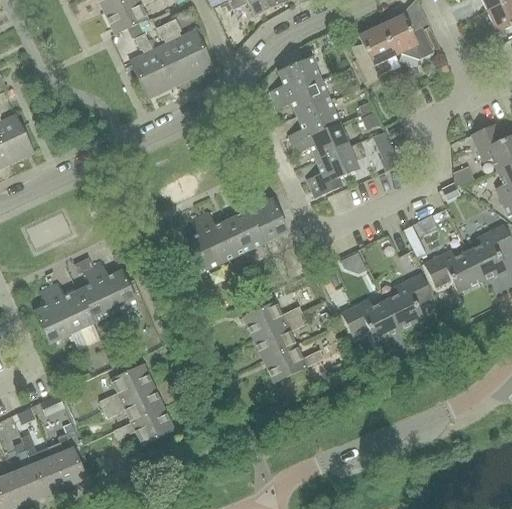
[(98,0),(104,12),(129,0),(98,0)]
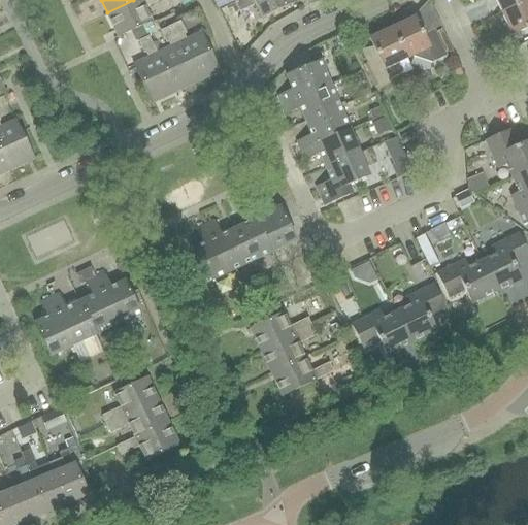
[(133,0),(107,12),(119,34),(131,28),(143,23),(151,19),(152,19),(145,4),(155,0),(133,0)]
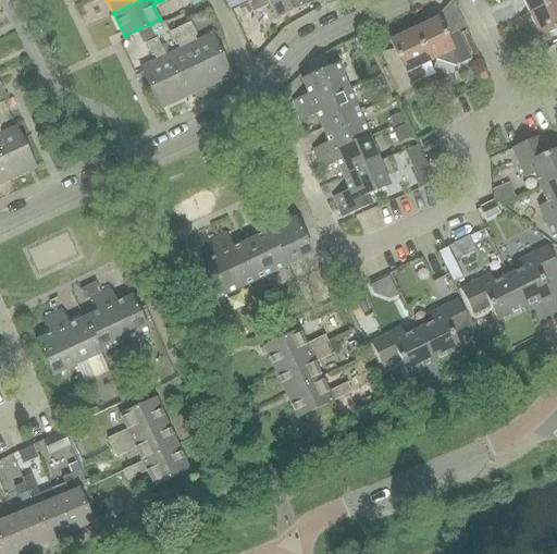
[(312,0),(249,0),(254,9),(270,1),(276,15),(312,0)]
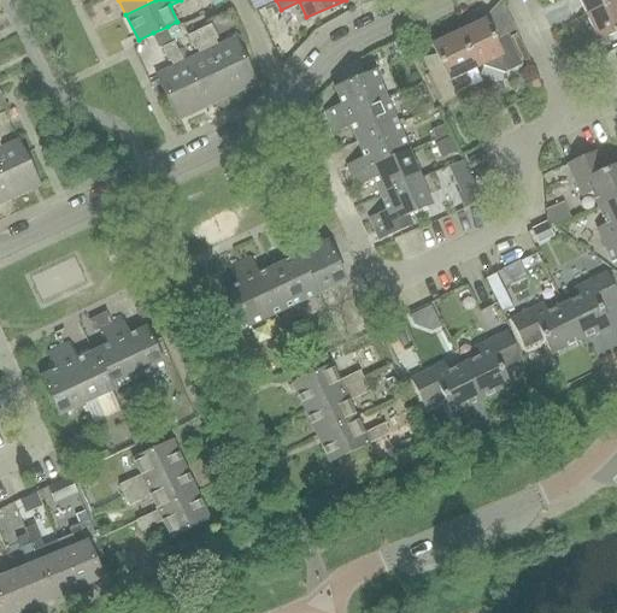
[(581,0),(587,11),(609,0),(581,0)]
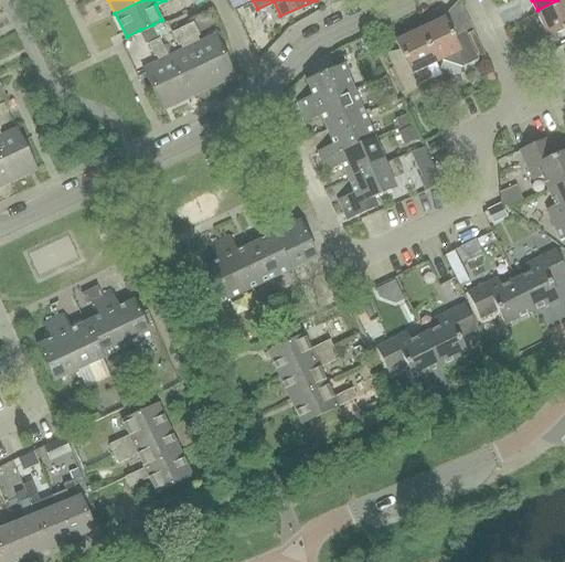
[(557,0),(537,10),(548,35),(564,27),(564,0),(557,0)]
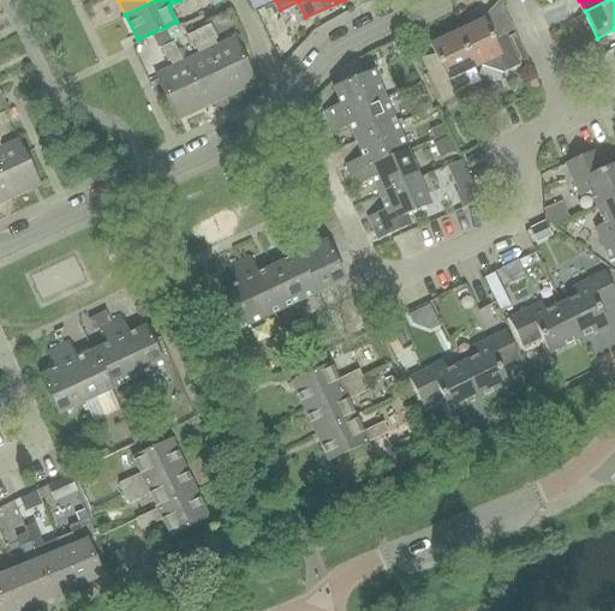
[(484,17),(458,29),(475,65),(481,63),(503,70),(508,69),(521,61),(507,31),(494,37),(484,17)]
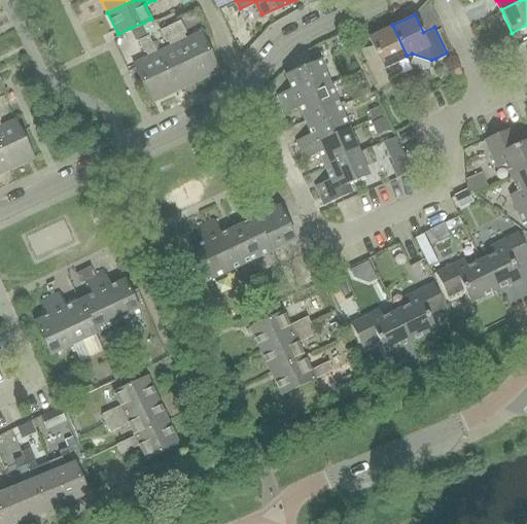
[(150,19),(143,23),(147,32),(155,28),(150,19)]
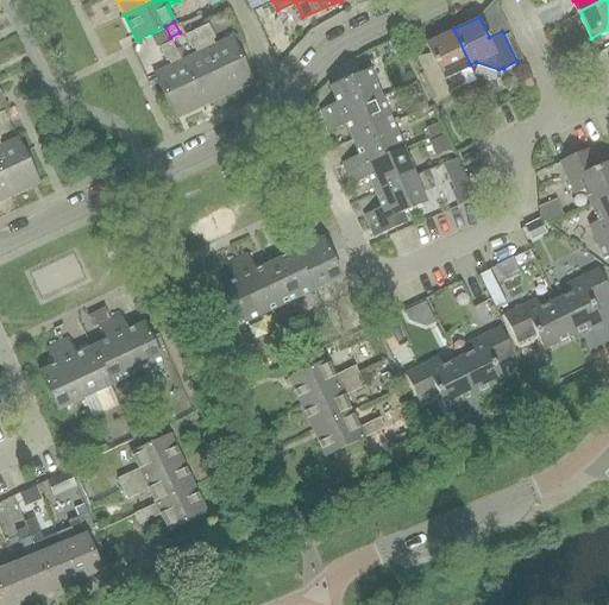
[(208,21),(198,27),(228,92),(253,80),(233,35),(215,43),(213,37),(215,36),(208,21)]
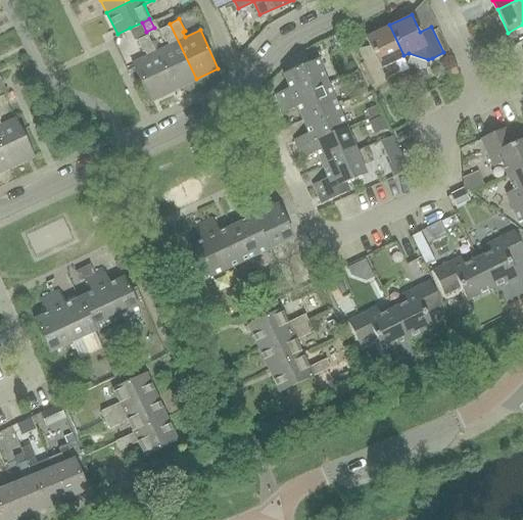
[(142,22),(130,28),(134,37),(146,32),(142,22)]
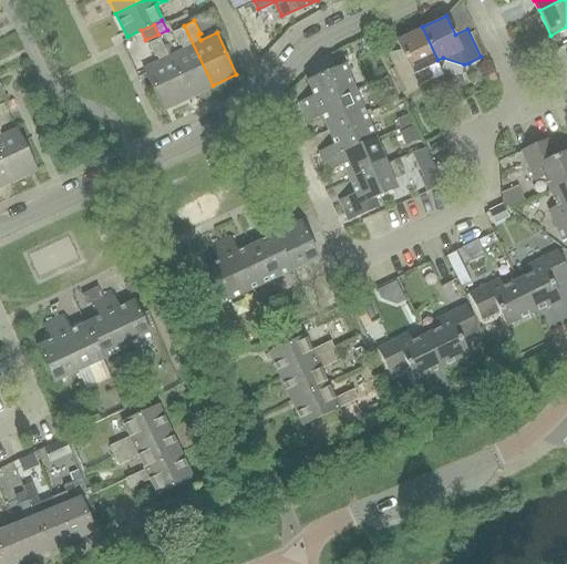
[(213,85),(184,26),(173,30),(179,43),(181,42),(184,48),(168,54),(161,37),(160,37),(188,96),(213,85)]
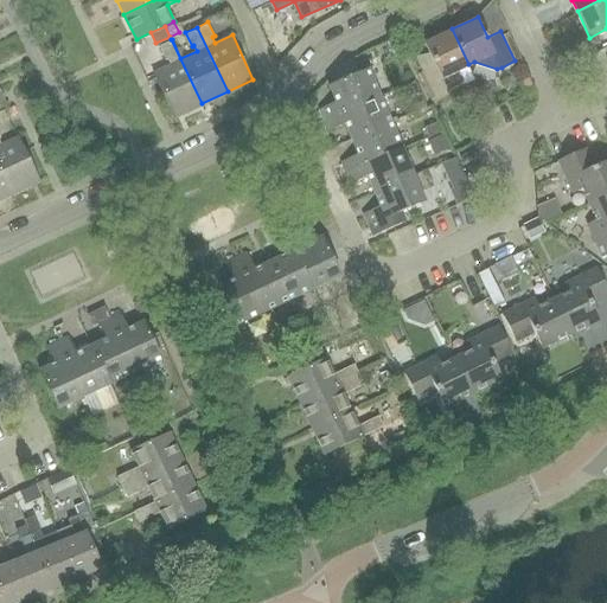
[(468,64),(452,29),(426,42),(435,62),(422,68),(436,98),(449,91),(442,77),(468,64)]
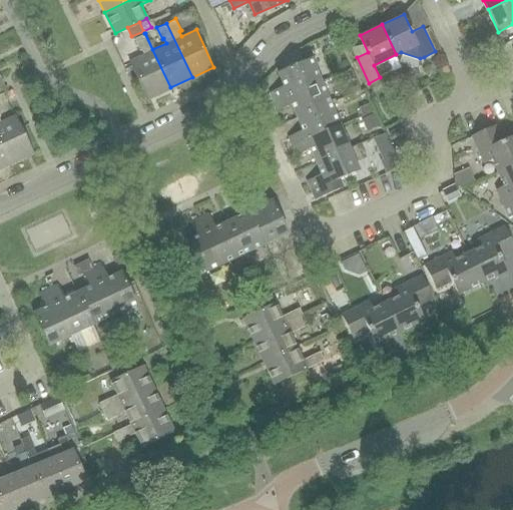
[(170,87),(144,33),(135,38),(140,49),(141,48),(144,53),(130,60),(148,98),(170,87)]
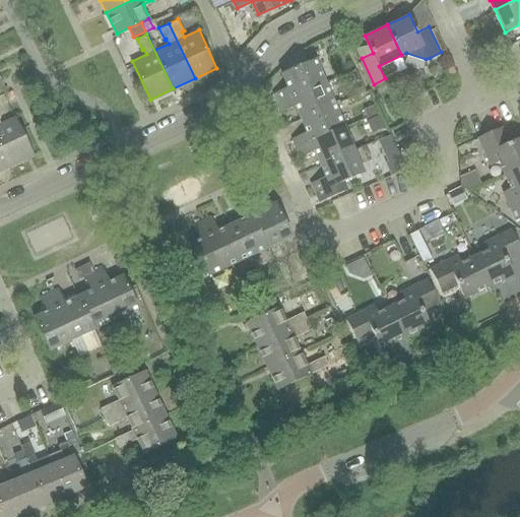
[(274,91),(278,101),(326,80),(316,58),(282,72),(288,85),(274,91)]
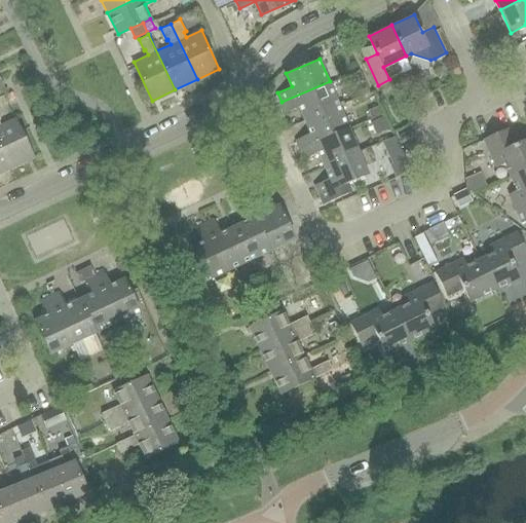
[(458,65),(450,68),(453,76),(461,72),(458,65)]
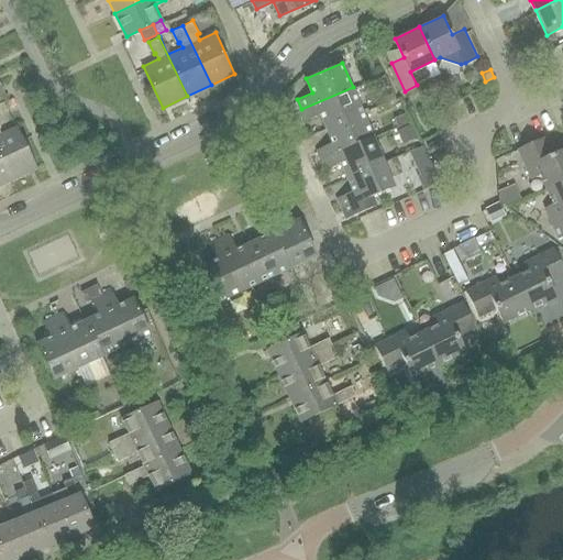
[(363,111),(353,87),(301,109),(306,119),(321,112),(327,127),(363,111)]
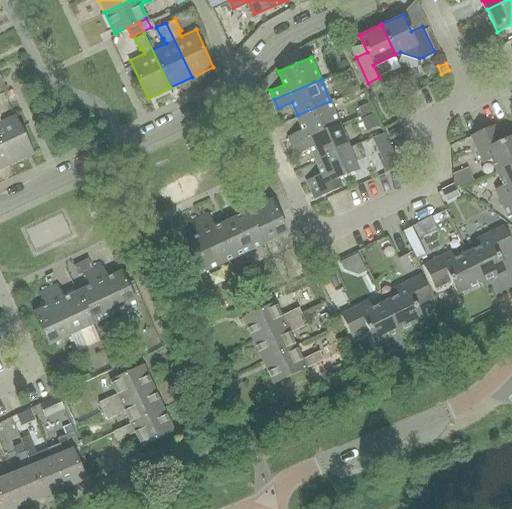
[(358,83),(351,86),(353,92),(360,89),(358,83)]
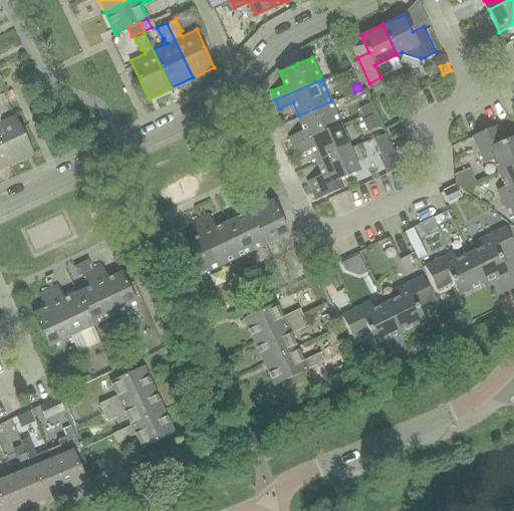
[(340,123),(331,101),(298,115),(304,129),(290,135),(293,144),(340,123)]
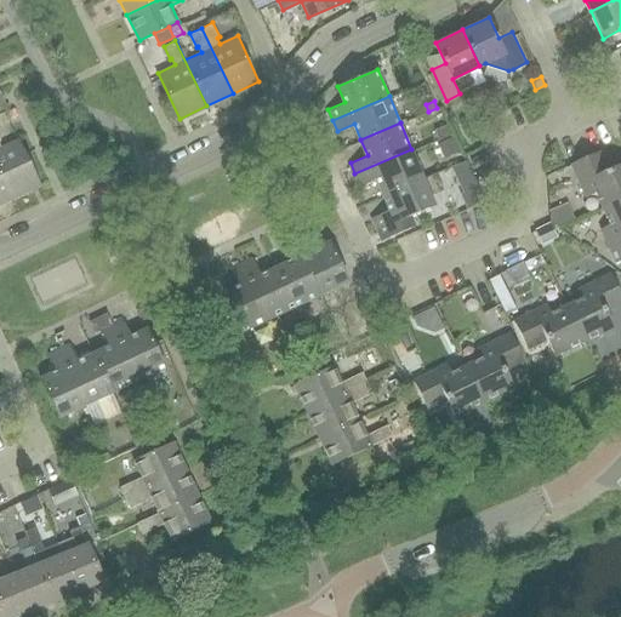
[(453,133),(439,141),(445,154),(459,148),(453,133)]
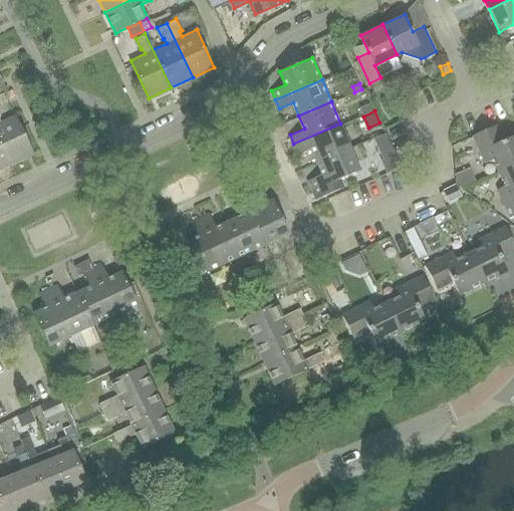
[(0,113),(0,137),(12,163),(34,152),(16,113),(2,120),(0,116),(0,114),(1,115),(0,113)]
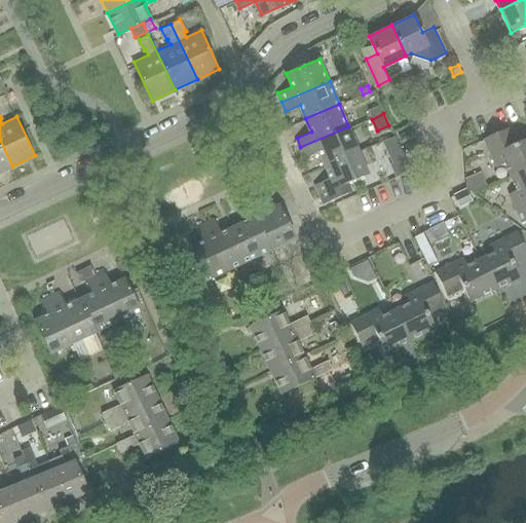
[(359,149),(348,126),(300,147),(304,156),(318,151),(325,163),(359,149)]
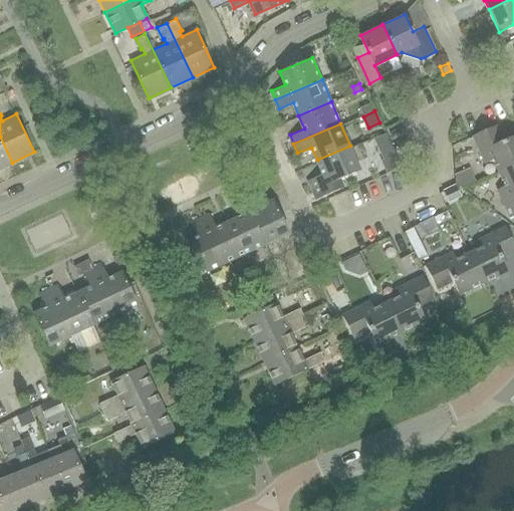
[(493,158),(499,172),(513,164),(513,135),(504,140),(497,123),(473,135),(485,162),(493,158)]
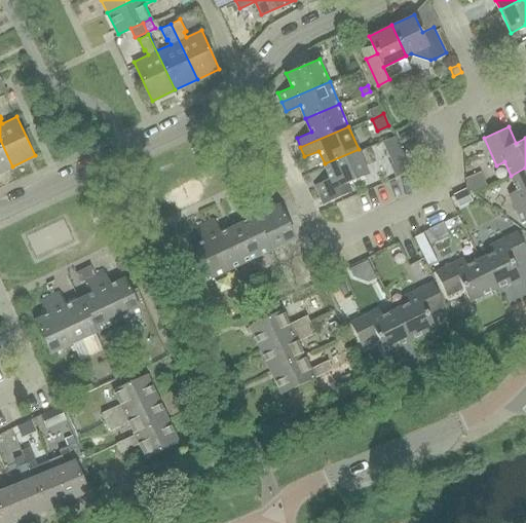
[(0,172),(12,166),(0,140),(0,172)]
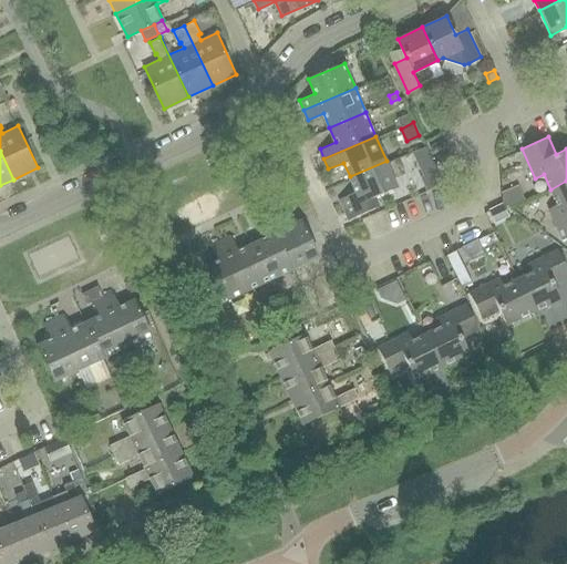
[(356,191),(340,197),(349,218),(380,205),(375,195),(397,186),(393,176),(404,172),(398,156),(387,161),(350,176),(356,191)]
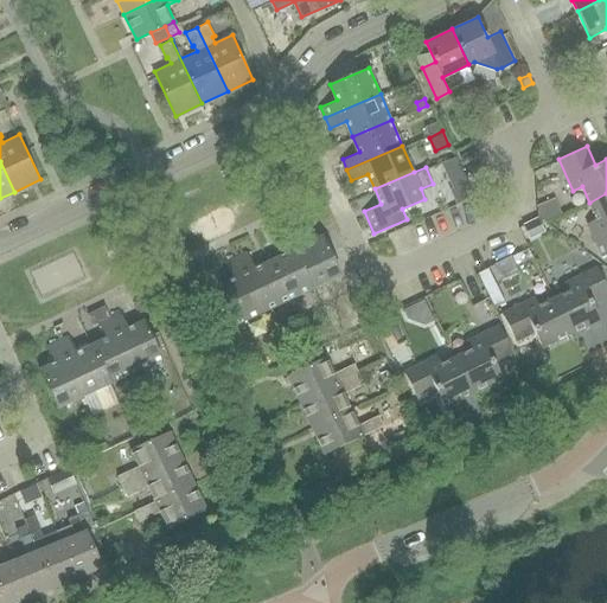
[(468,180),(454,187),(460,201),(468,198),(475,194),(474,193),(468,180)]
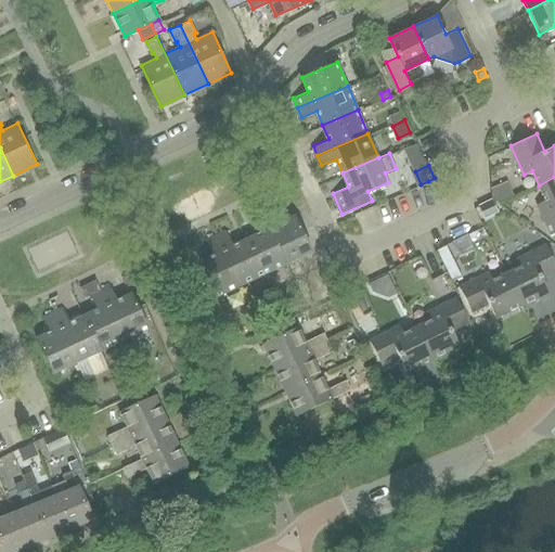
[(554,177),(539,185),(545,200),(538,204),(551,232),(554,230),(554,177)]
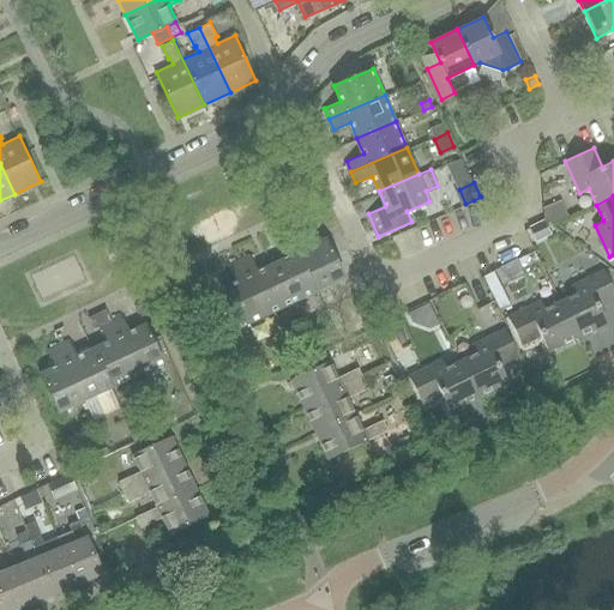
[(551,229),(545,218),(530,225),(535,236),(551,229)]
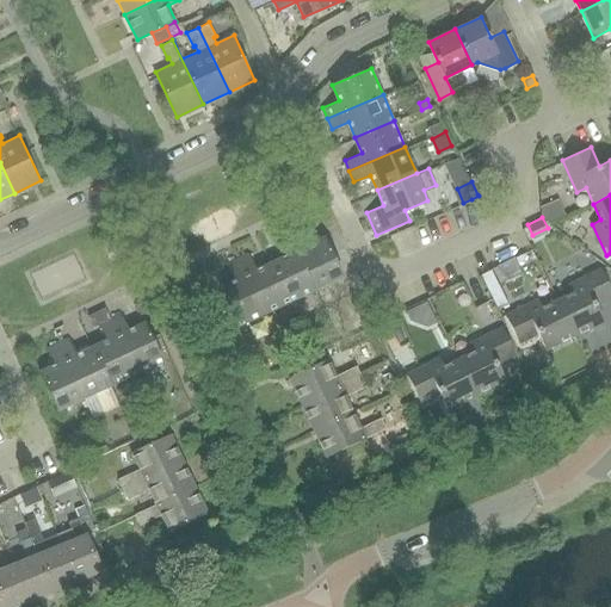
[(301,228),(290,233),(316,287),(343,276),(325,236),(309,243),(301,228)]
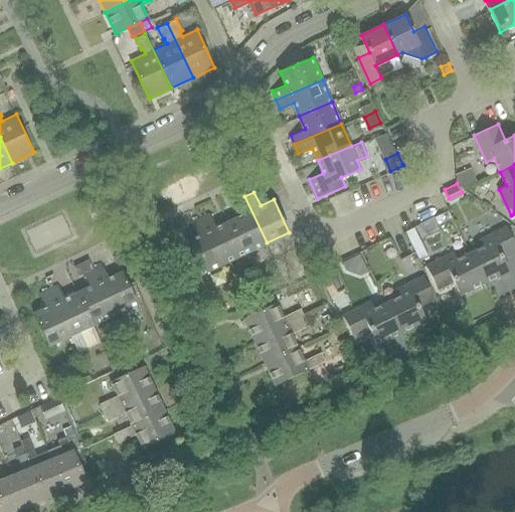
[(267,242),(244,196),(235,200),(242,214),(229,220),(244,253),(267,242)]
